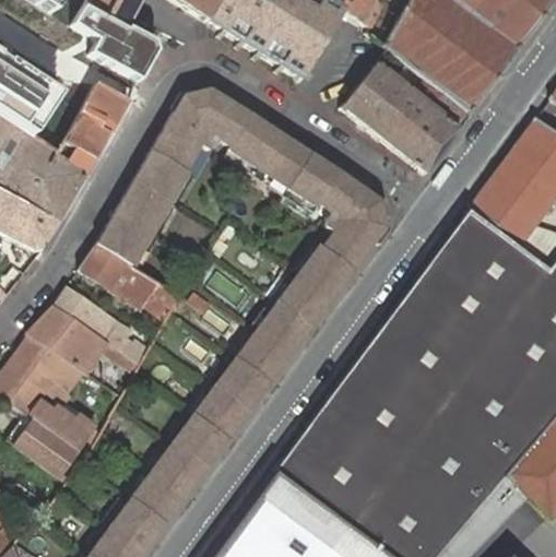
[(11,0),(44,20),(59,0),(11,0)]
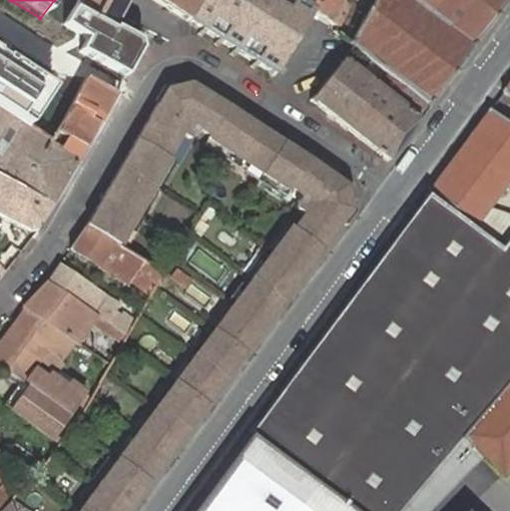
[(81,0),(80,2),(118,23),(124,10),(130,0),(161,0),(276,72),(315,11),(296,0),(81,0)]
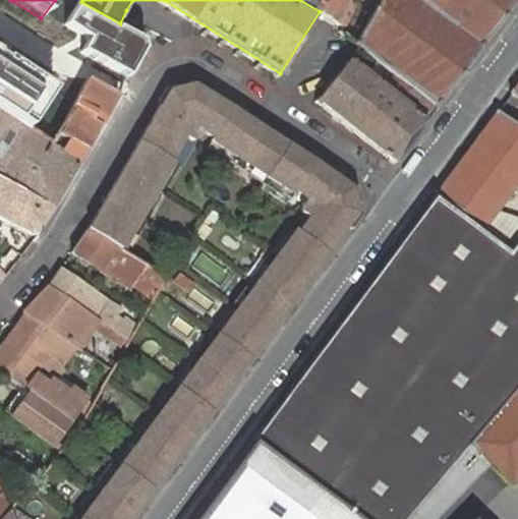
[(300,0),(320,11),(338,22),(349,1),(350,0),(300,0)]
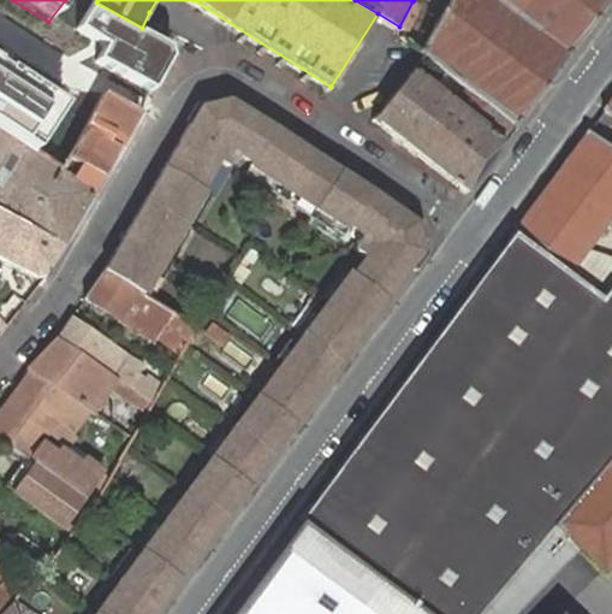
[(570,54),(498,0),(451,0),(427,52),(518,123),(570,54)]
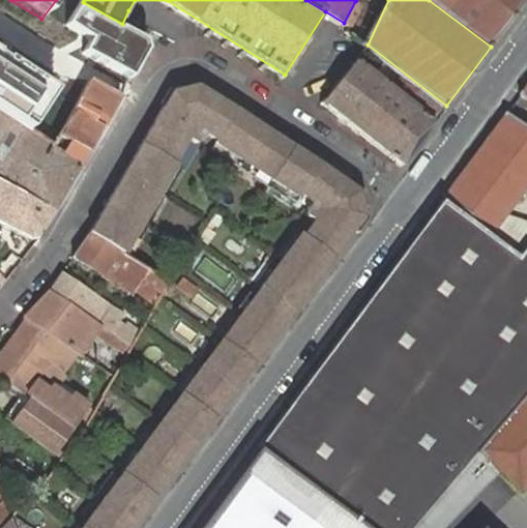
[(429,0),(491,47),(524,0),(429,0)]
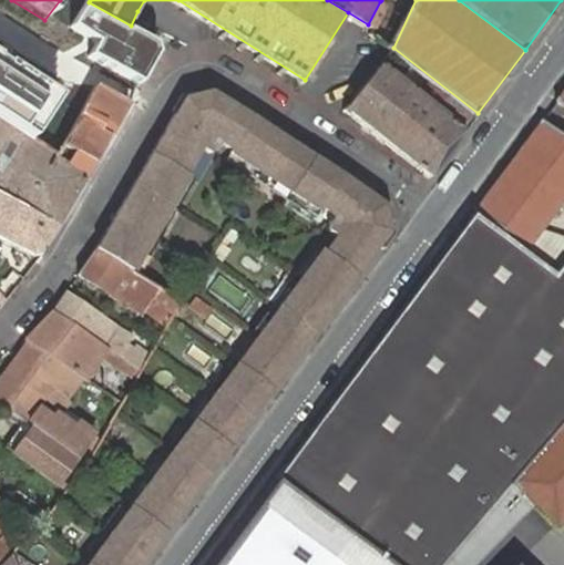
[(345,111),(433,175),(478,113),(393,48),(345,111)]
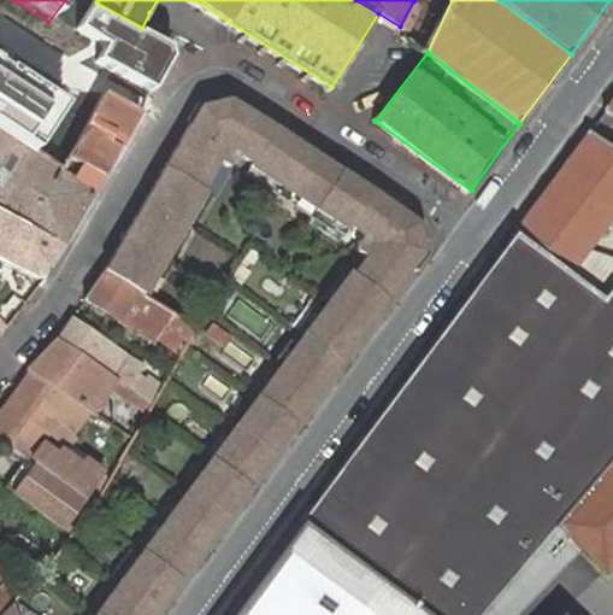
[(0,127),(36,151),(66,103),(0,59),(0,127)]
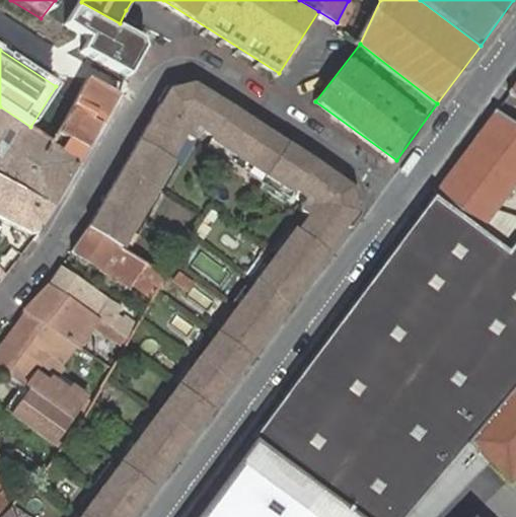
[(121,92),(91,77),(83,93),(75,107),(74,107),(61,133),(71,138),(65,151),(81,162),(90,148),(109,113),(121,92)]
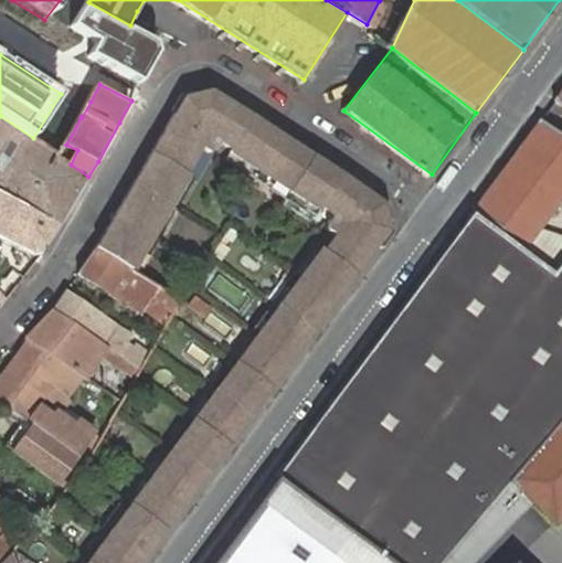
[(78,562),(11,562),(8,554),(0,561),(0,562),(141,562),(176,518),(205,478),(341,295),(371,255),(390,230),(385,202),(346,174),(328,162),(317,153),(295,139),(285,133),(213,88),(186,95),(180,105),(177,112),(171,119),(162,136),(156,147),(142,169),(122,204),(97,247),(140,274),(213,148),(330,225),(275,299),(252,330),(210,388),(190,414),(168,443),(146,473),(127,498),(104,530),(82,559),(81,561),(78,562)]
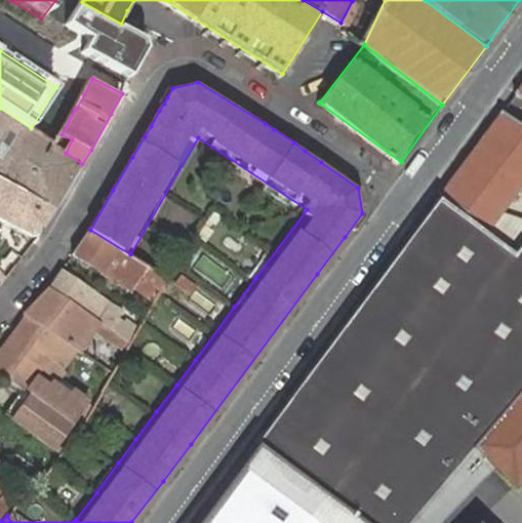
[(82,164),(66,153),(31,128),(0,108),(0,217),(32,235),(38,234),(39,233),(55,207),(82,164)]
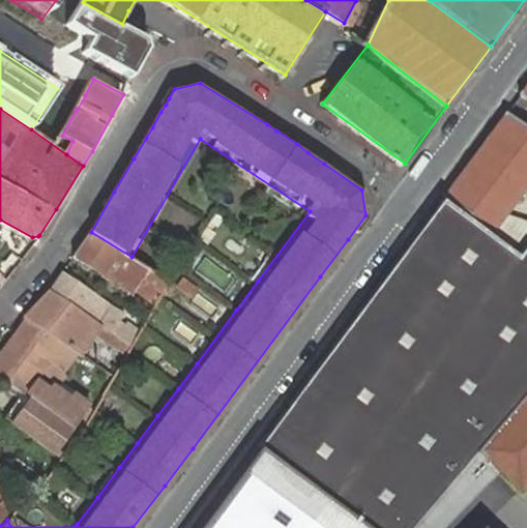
[(526,125),(507,111),(444,196),(495,233),(526,188),(526,125)]
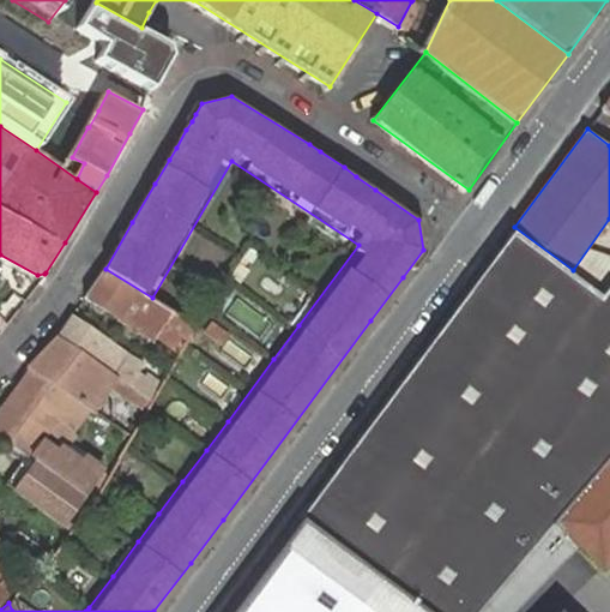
[(300,517),(426,611),(476,611),(555,523),(609,457),(609,291),(604,294),(573,270),(514,227),(493,257),(420,355),(422,357),(406,379),(403,377),(300,517)]
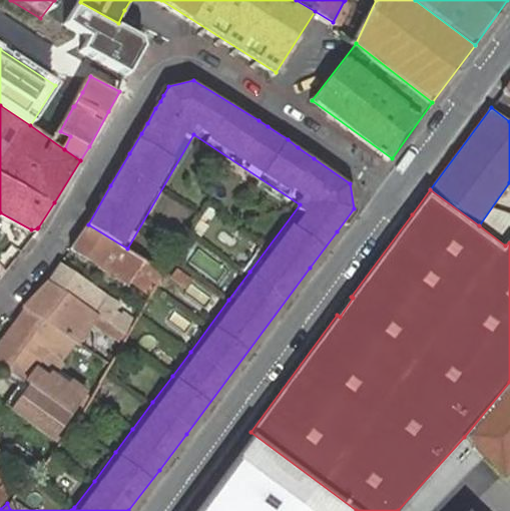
[(132,281),(152,294),(164,272),(127,248),(88,224),(73,246),(131,284),(132,281)]
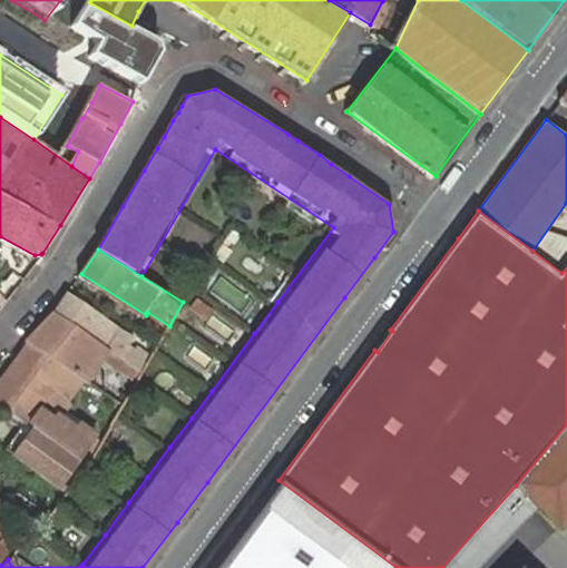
[(213,289),(242,309),(252,295),(223,275),(213,289)]
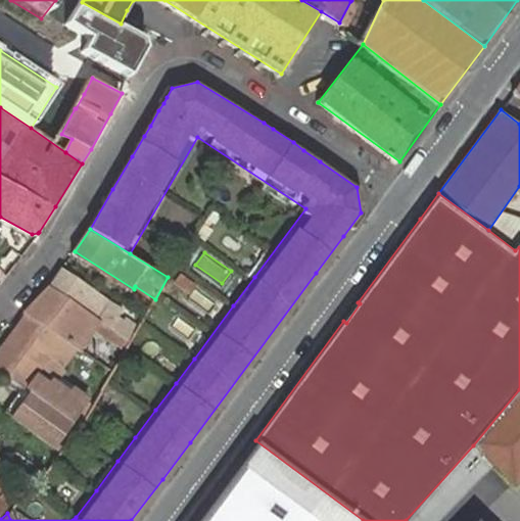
[(51,285),(102,321),(112,327),(125,309),(63,267),(51,285)]
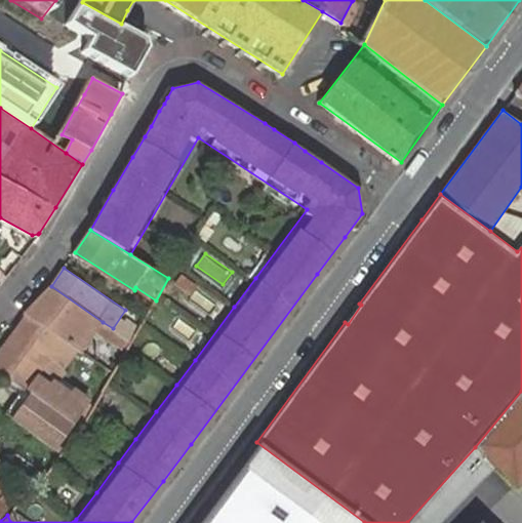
[(178,282),(194,291),(199,284),(184,274),(178,282)]
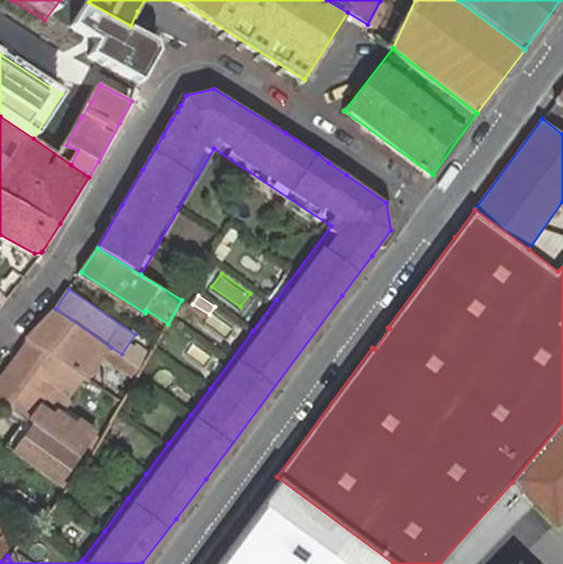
[(31,341),(84,376),(90,379),(90,377),(106,355),(111,347),(55,309),(28,337),(31,341)]
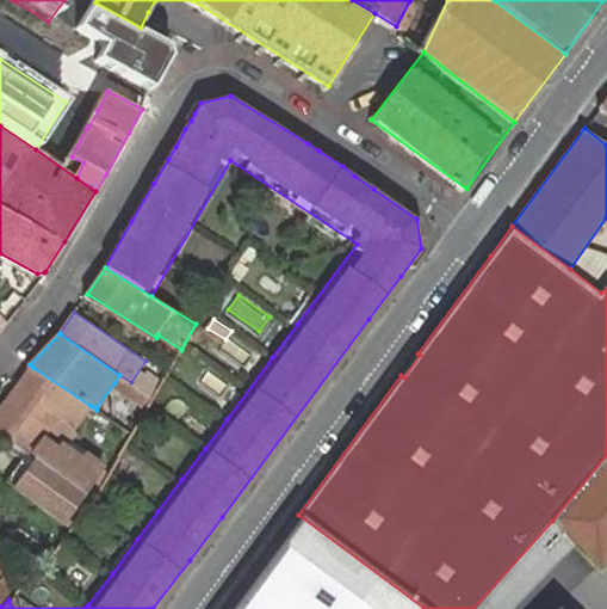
[(88,496),(92,498),(98,487),(101,477),(109,466),(91,453),(82,460),(61,444),(57,449),(54,447),(44,440),(51,429),(69,442),(78,430),(75,428),(91,406),(33,368),(19,387),(0,413),(0,431),(14,442),(28,451),(37,459),(88,496)]
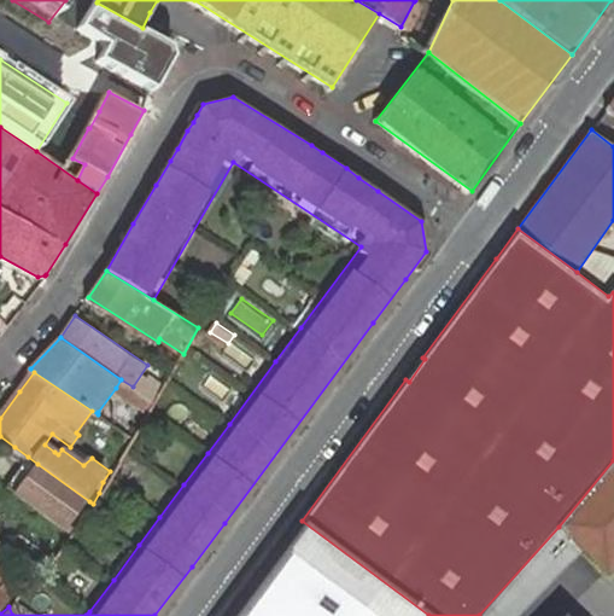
[(116,388),(150,411),(155,402),(148,397),(133,387),(121,379),(116,388)]
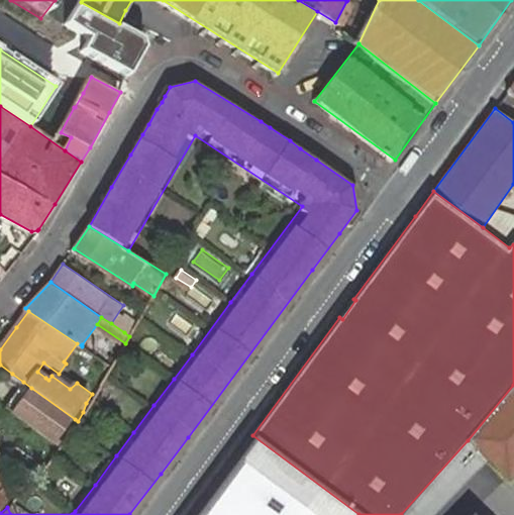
[(5,408),(13,414),(31,388),(23,382),(20,386),(5,408)]
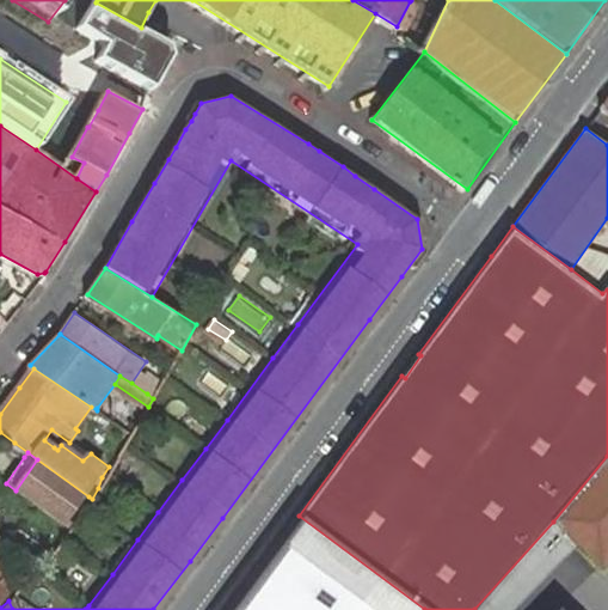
[(607,456),(553,522),(576,543),(602,569),(607,563),(607,456)]
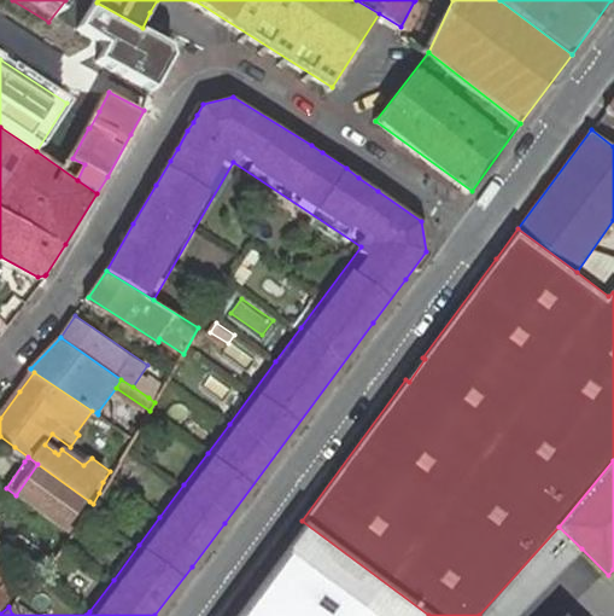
[(16,495),(66,533),(89,501),(37,464),(16,495)]
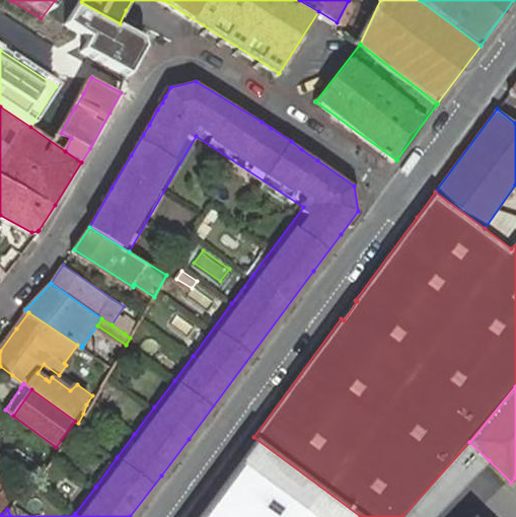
[(360,516),(253,437),(194,516),(360,516)]
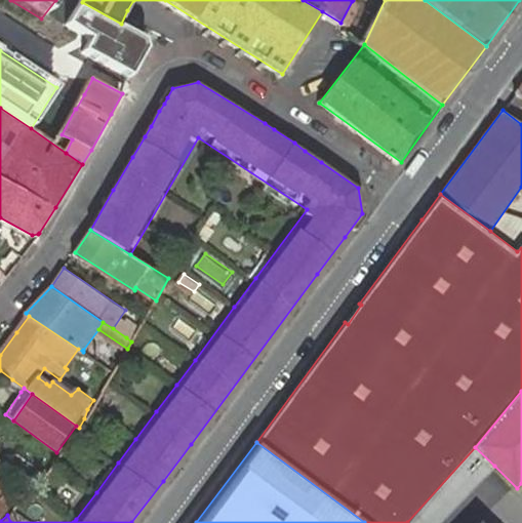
[(475,447),(407,522),(438,522),(494,466),(475,447)]
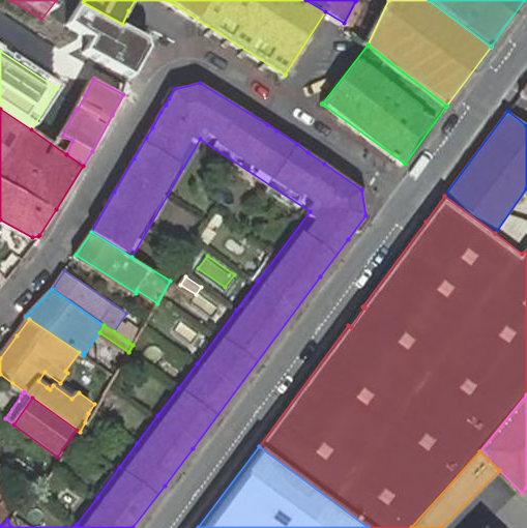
[(23,458),(45,473),(49,467),(31,455),(23,458)]
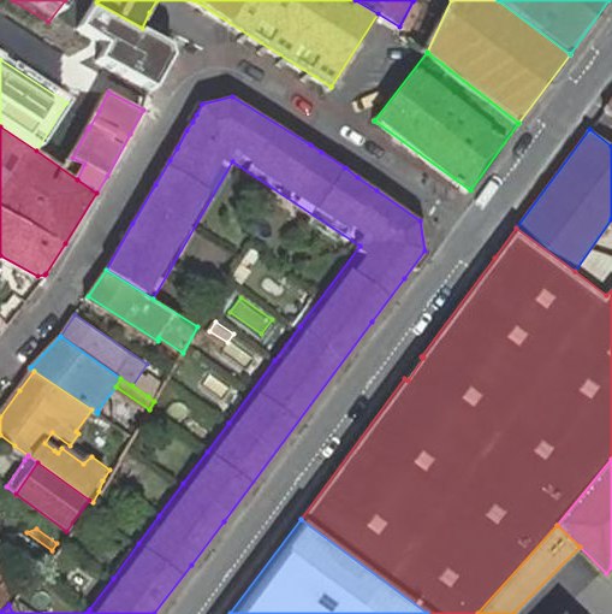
[(0,612),(9,604),(12,602),(7,592),(5,586),(0,573),(0,550),(17,544),(41,561),(52,550),(27,532),(0,542),(0,612)]
